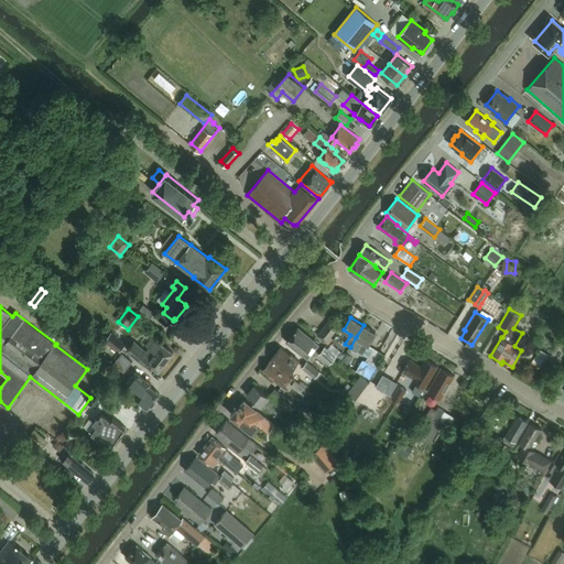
[(316,336),(326,344),(338,328),(328,321),(316,336)]
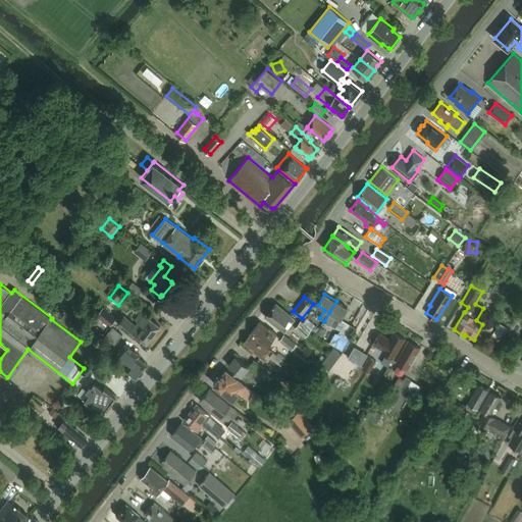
[(336,301),(329,312),(336,316),(331,325),(336,328),(342,319),(342,320),(348,308),(336,301)]
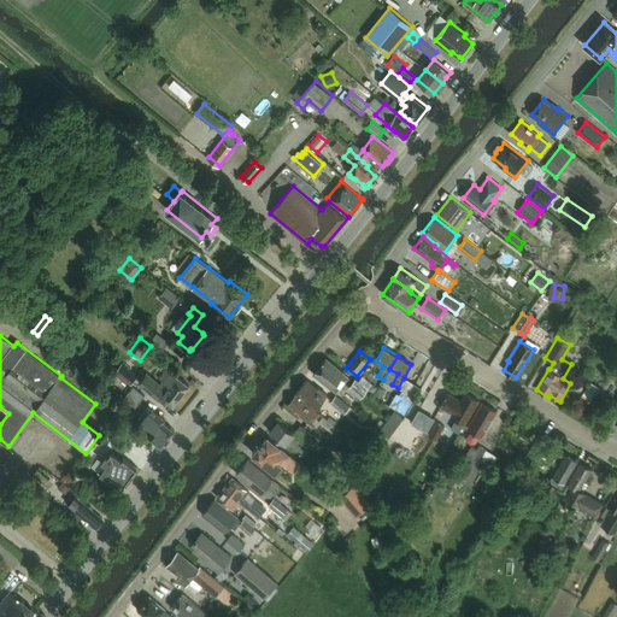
[(346,382),(350,377),(327,359),(313,374),(336,393),(340,389),(335,385),(341,377),(346,382)]
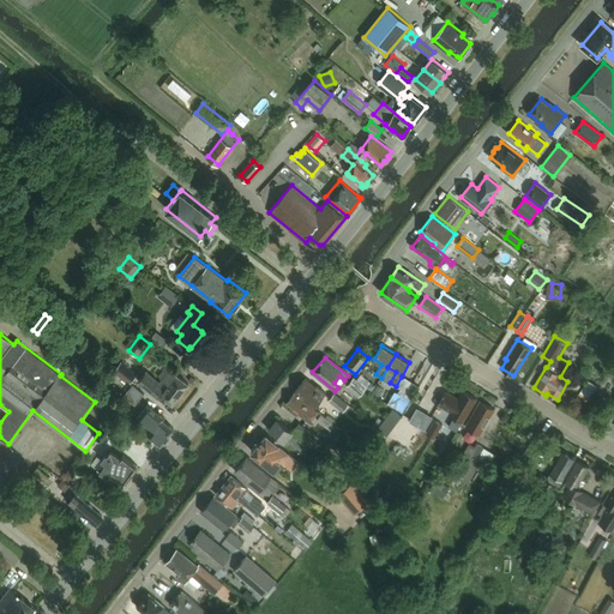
[(130,383),(138,374),(122,361),(114,371),(130,383)]
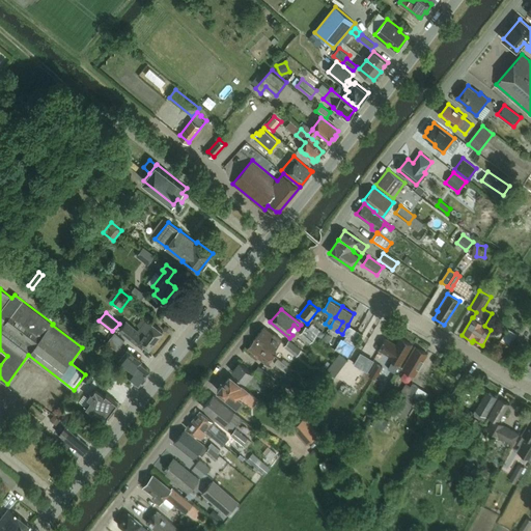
[(127,322),(119,330),(137,344),(139,341),(149,350),(163,332),(146,318),(137,330),(127,322)]
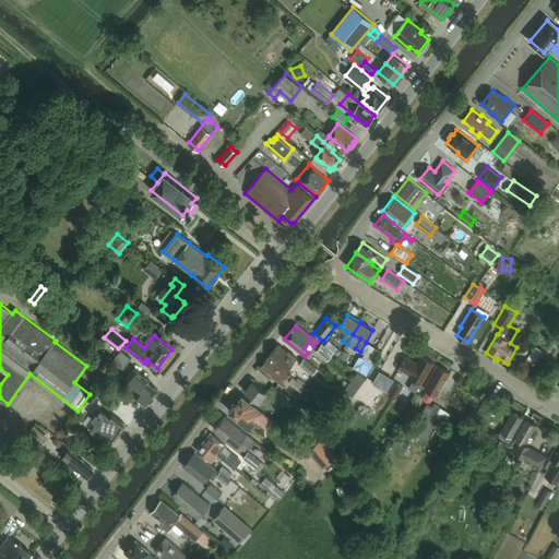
[(286,371),(297,357),(288,352),(278,344),(269,357),(286,371)]
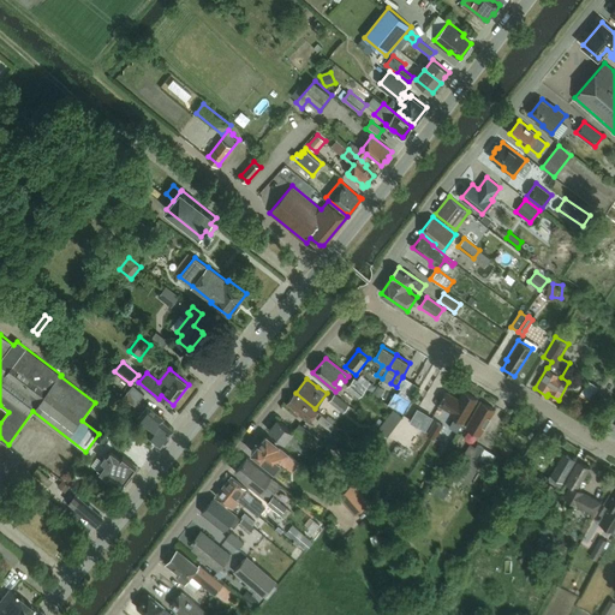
[(348,387),(359,396),(366,388),(356,378),(348,387)]
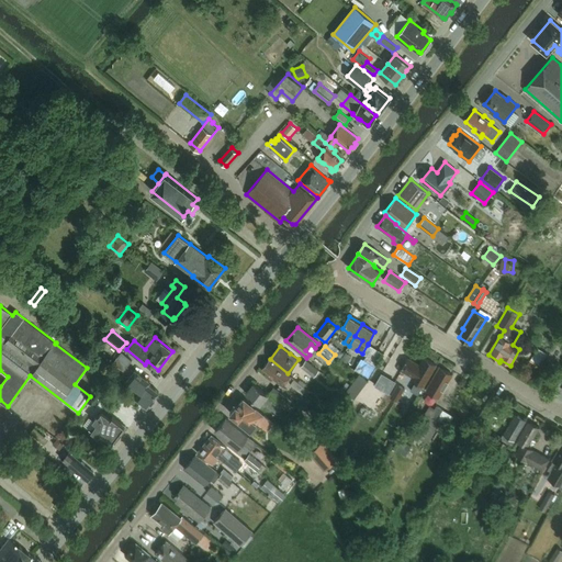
[(374,368),(382,355),(371,348),(363,361),(374,368)]
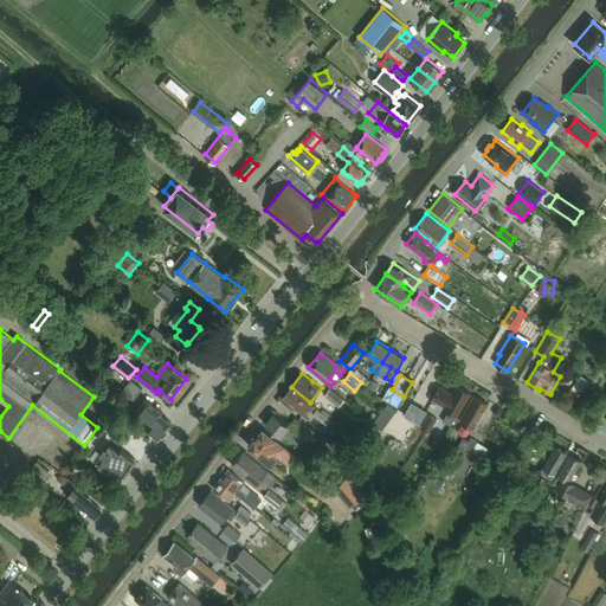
[(572,391),(581,397),(591,381),(581,375),(572,391)]
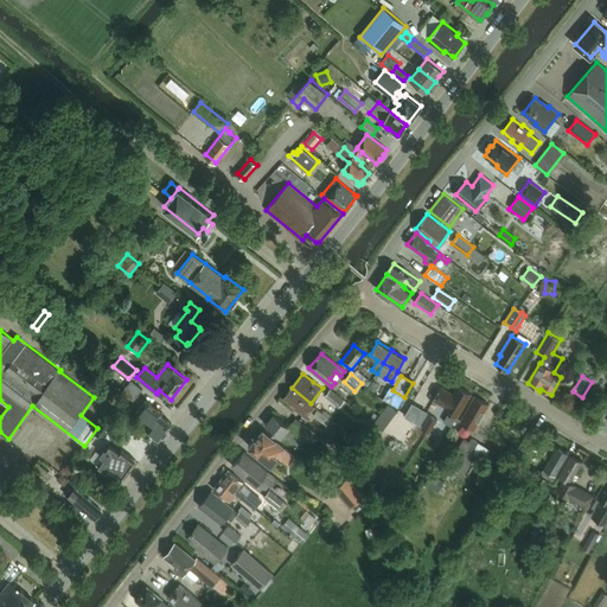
[(142,390),(132,381),(122,393),(134,401),(142,390)]
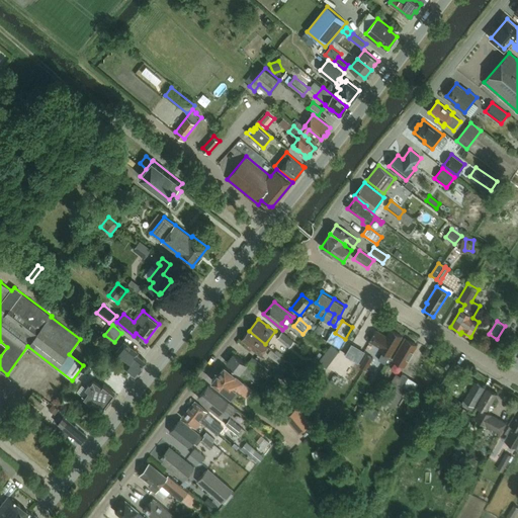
[(379,349),(383,351),(378,359),(385,363),(391,355),(402,336),(391,330),(386,337),(376,331),(370,341),(380,347),(379,349)]
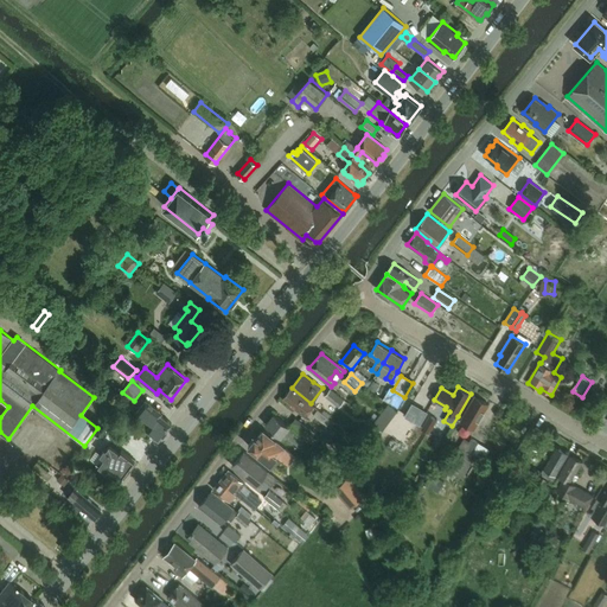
[(306,417),(314,407),(291,388),(283,398),(292,404),(291,406),(306,417)]
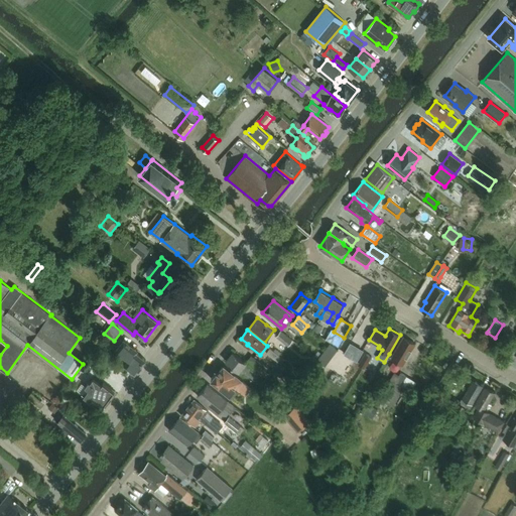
[(332,330),(327,339),(339,346),(344,338),(334,332),(332,330)]
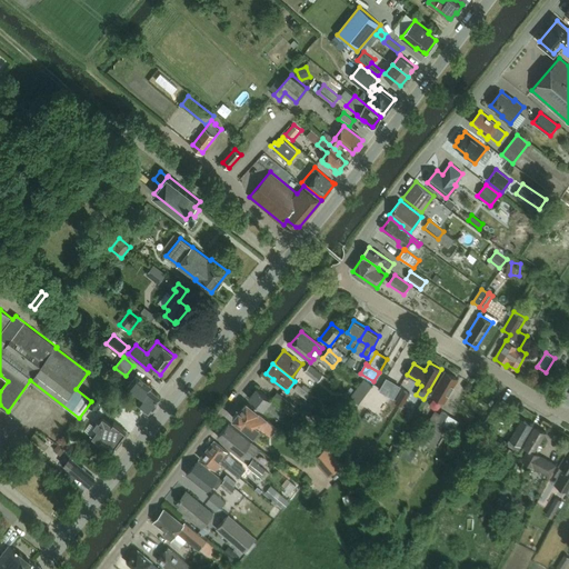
[(305,371),(318,381),(322,375),(310,365),(305,371)]
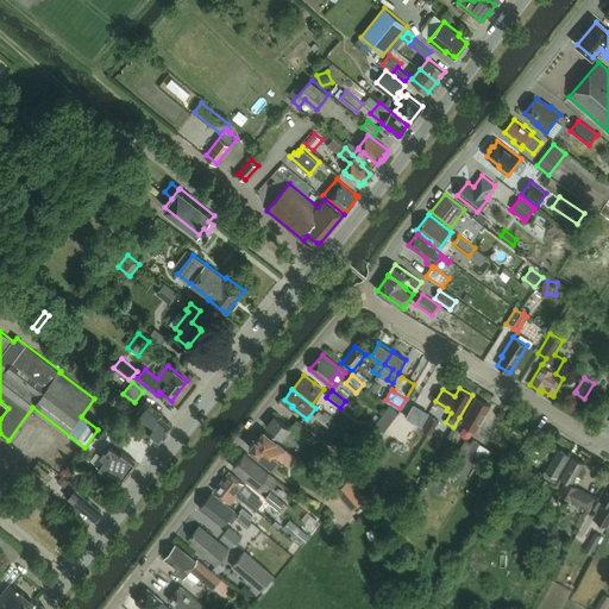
[(476,431),(490,406),(479,400),(478,402),(476,400),(462,422),(476,431)]
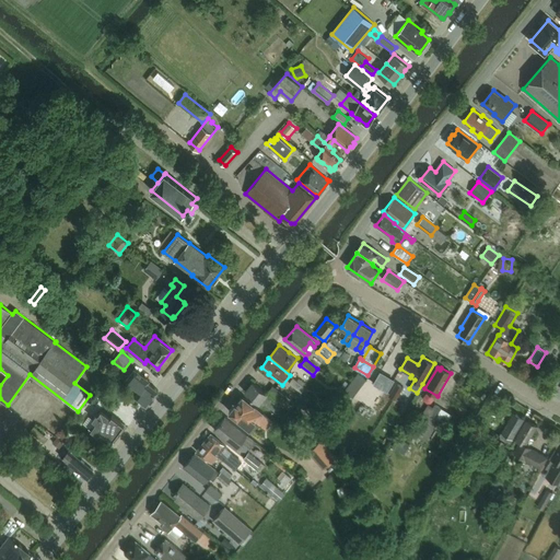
[(147,406),(159,391),(148,383),(150,381),(135,370),(126,382),(139,392),(135,397),(147,406)]
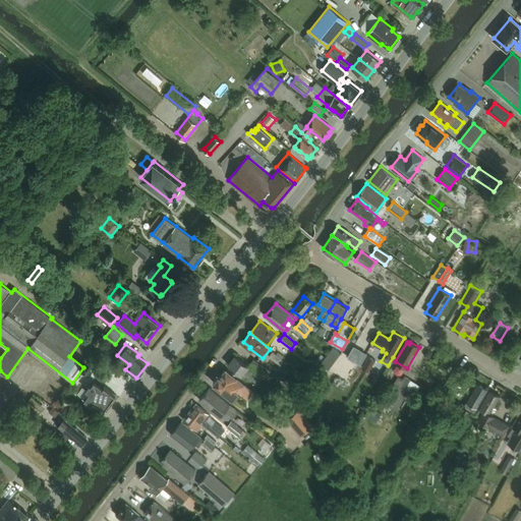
[(361,365),(365,359),(352,350),(348,357),(361,365)]
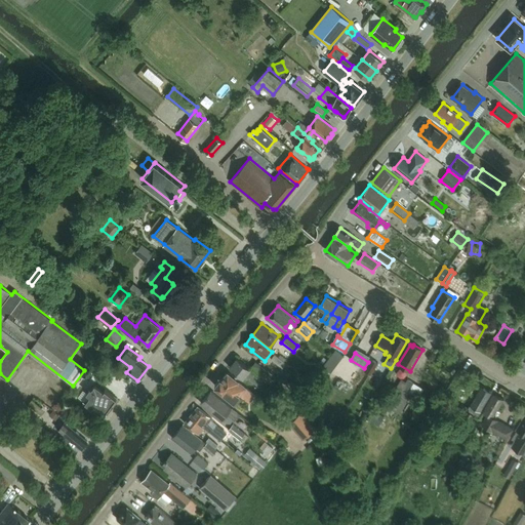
[(272,359),(283,367),(286,363),(275,355),(272,359)]
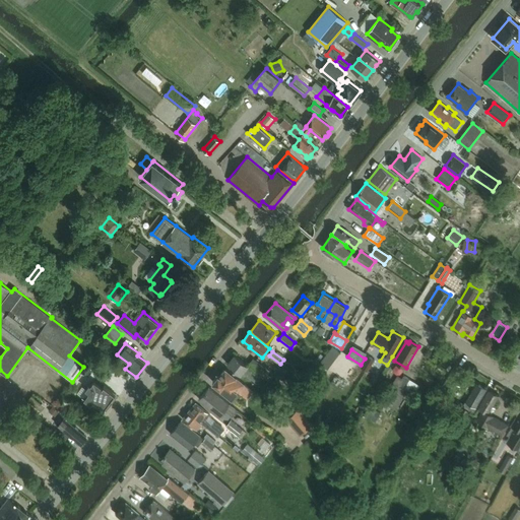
[(261,376),(248,366),(236,354),(228,365),(241,375),(244,372),(256,382),(261,376)]
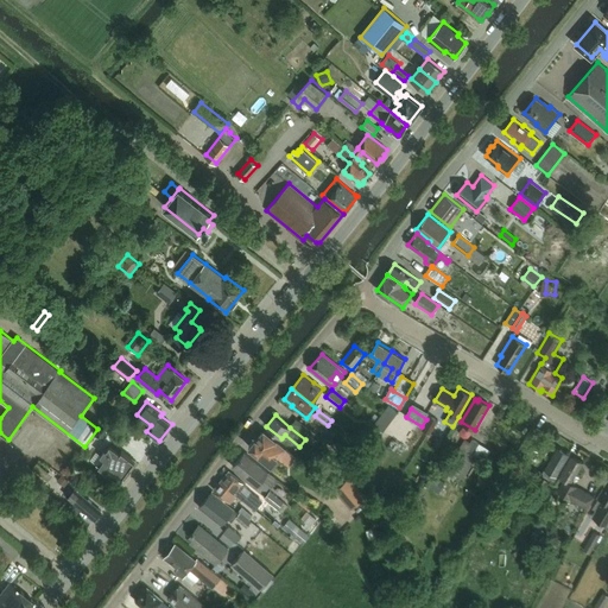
[(431,416),(423,429),(430,434),(438,420),(431,416)]
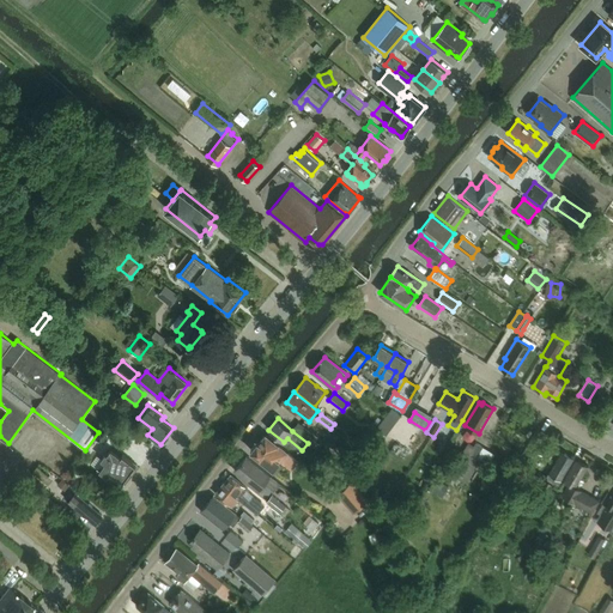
[(293,430),(304,439),(311,431),(299,422),(293,430)]
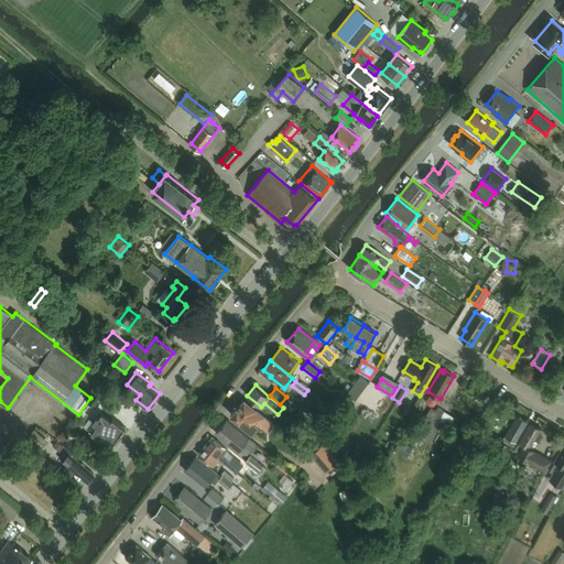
[(116,410),(123,401),(110,390),(102,399),(116,410)]
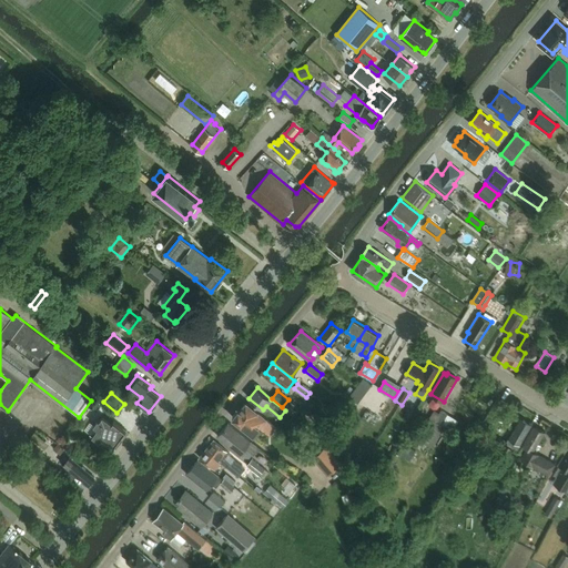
[(239,409),(233,417),(254,435),(260,427),(266,419),(246,403),(240,411),(239,409)]
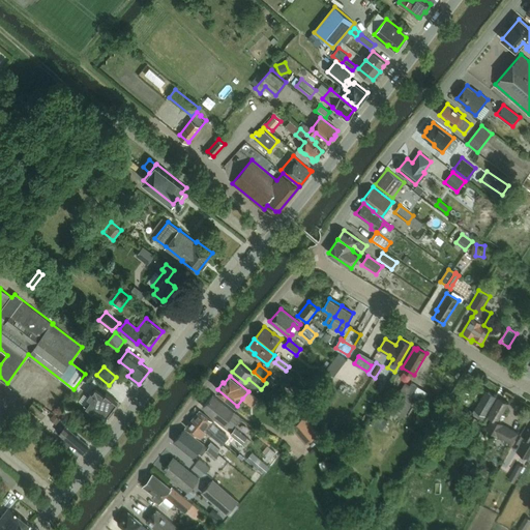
[(410,386),(407,392),(411,395),(412,396),(418,386),(412,383),(410,386)]
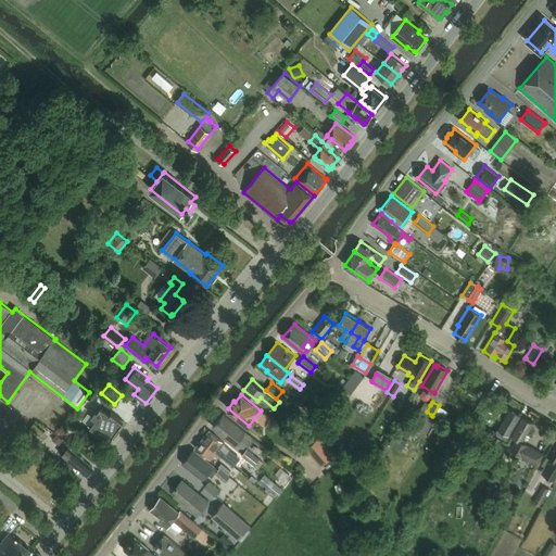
[(110,414),(101,407),(98,412),(97,411),(92,416),(93,417),(88,425),(98,431),(100,428),(105,432),(106,432),(113,438),(117,431),(117,430),(124,421),(112,412),(110,414)]
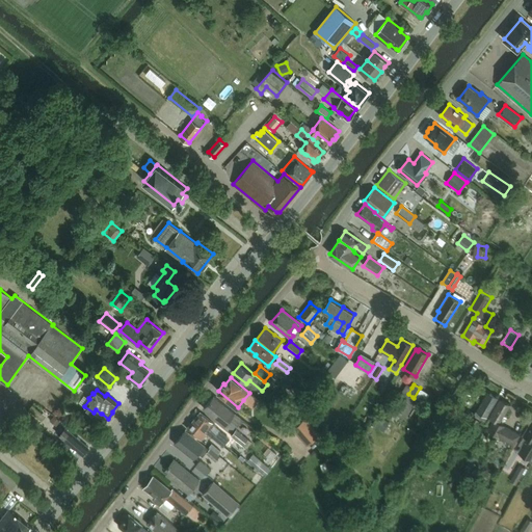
[(402,391),(392,410),(401,417),(413,397),(408,394),(402,391)]
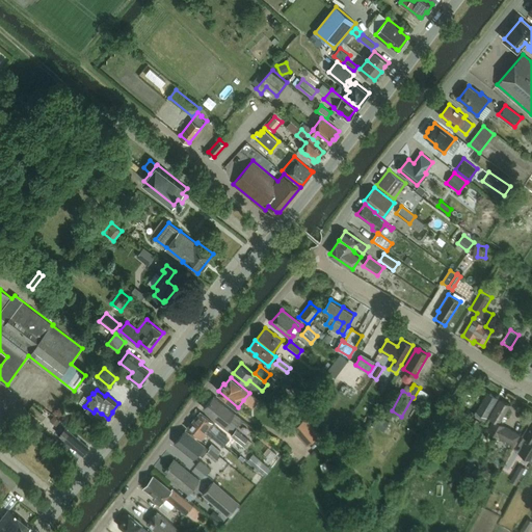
[(474,416),(484,421),(498,398),(490,393),(488,396),(486,395),(477,411),(476,410),(474,416)]
